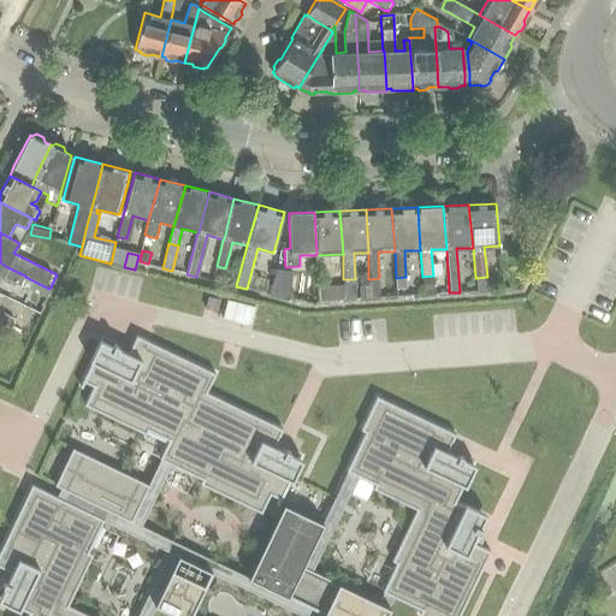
[(25,276),(7,267),(0,262),(0,278),(1,277),(19,286),(25,277),(25,276)]
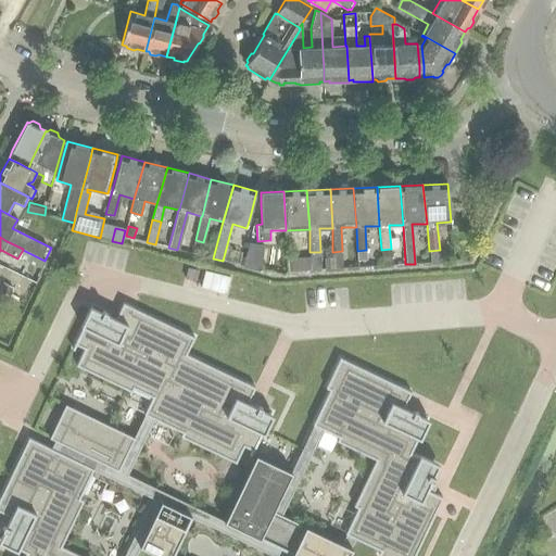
[(250,242),(243,266),(261,272),(264,245),(250,242)]
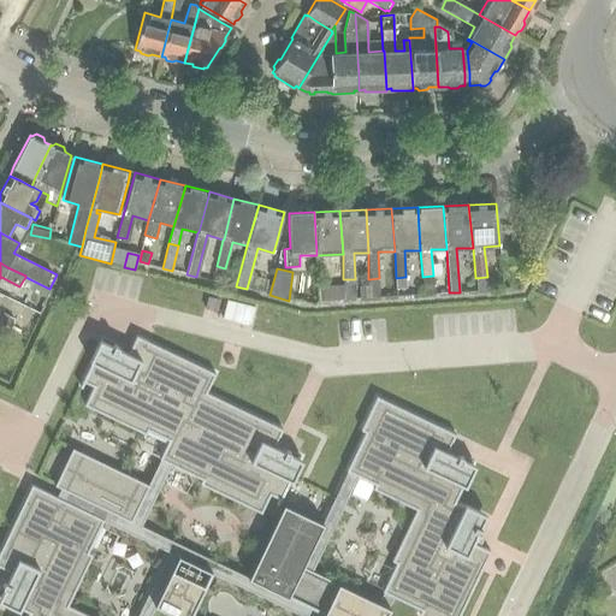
[(434,276),(433,276),(422,277),(424,296),(436,295),(434,276)]
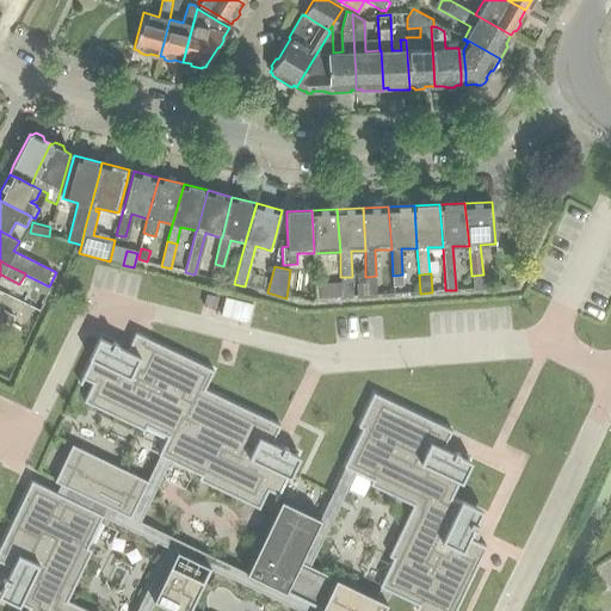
[(402,275),(393,276),(393,287),(403,287),(402,275)]
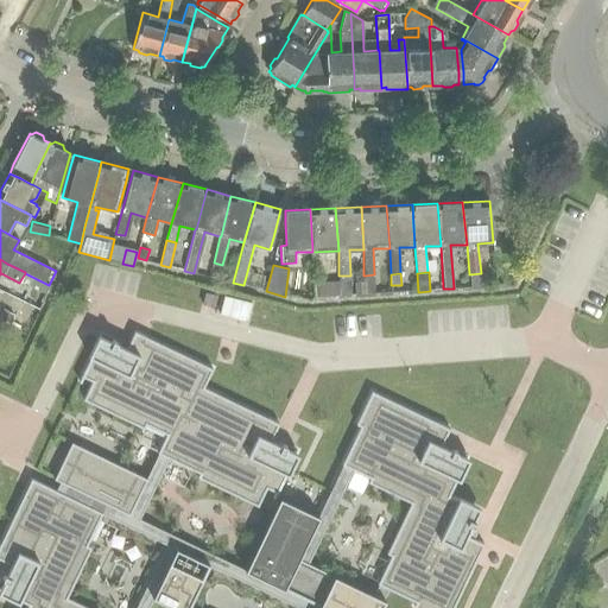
[(481,273),(469,274),(470,287),(482,286),(481,273)]
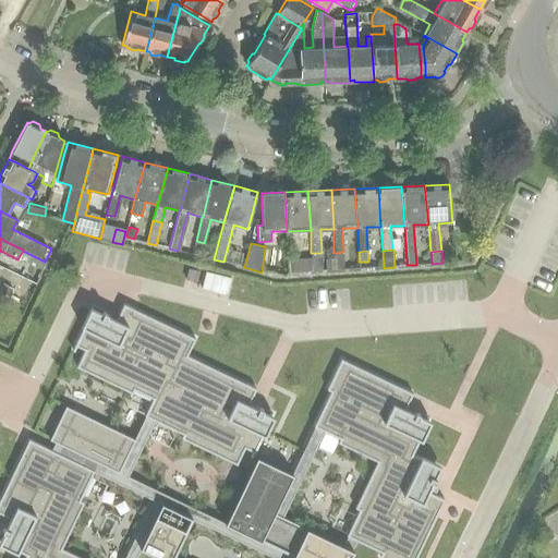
[(343,252),(335,253),(335,258),(336,269),(343,269),(343,252)]
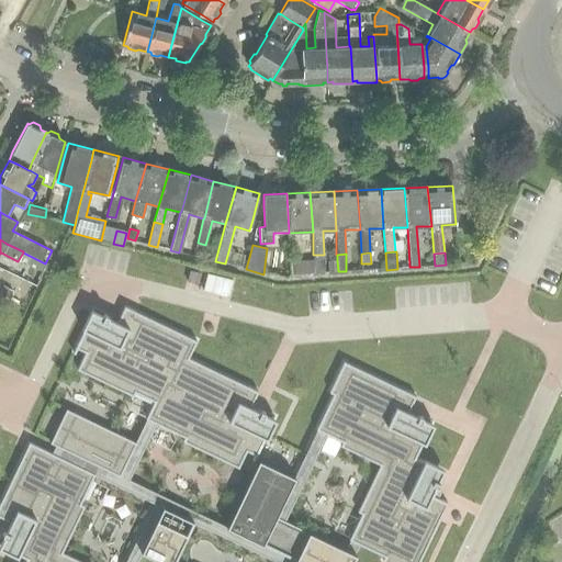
[(324,255),(313,255),(314,260),(314,273),(324,272),(324,255)]
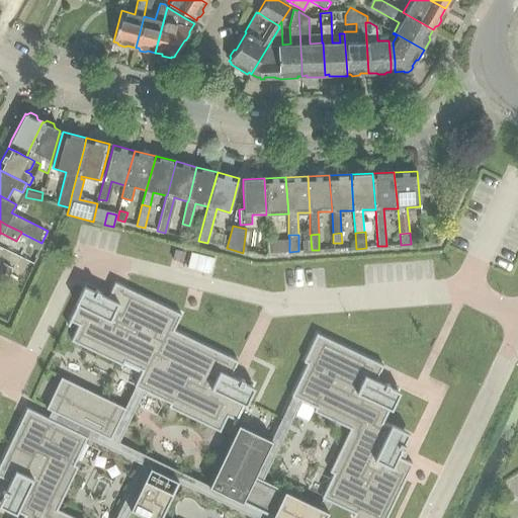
[(289,253),(289,252),(289,240),(268,241),(268,254),(289,253)]
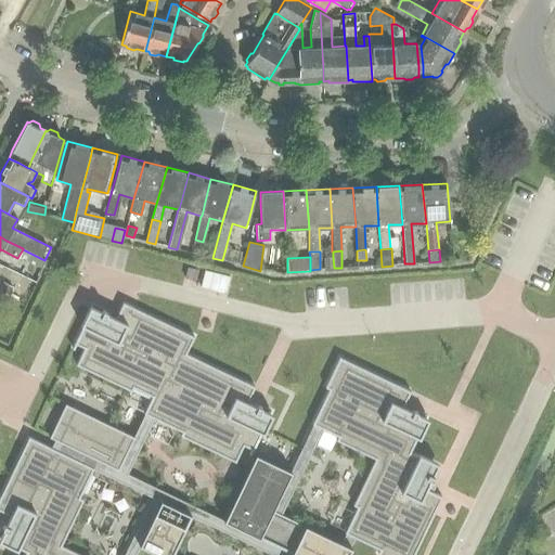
[(333,257),(324,258),(325,269),(334,268),(333,257)]
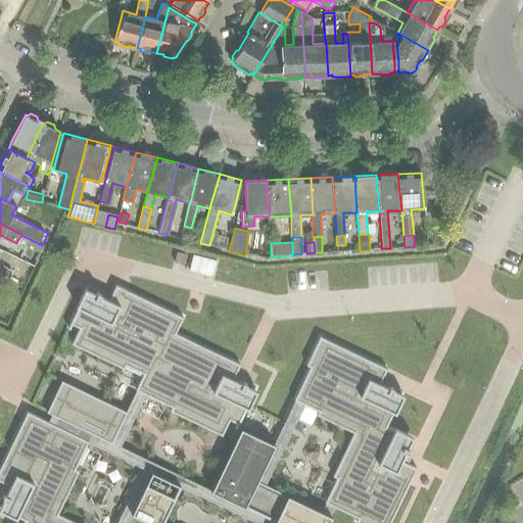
[(184,265),(187,254),(177,252),(174,262),(184,265)]
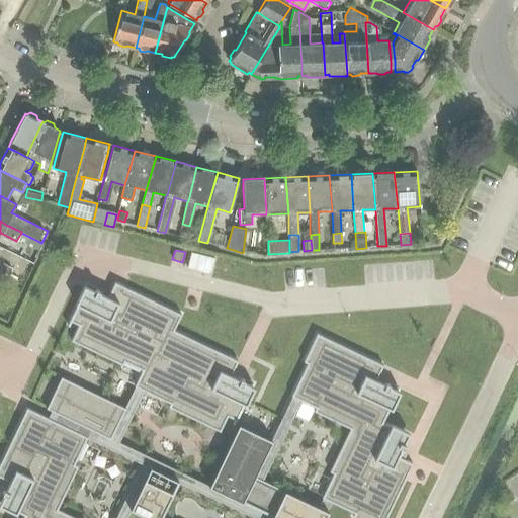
[(190,252),(187,268),(210,273),(214,258),(190,252)]
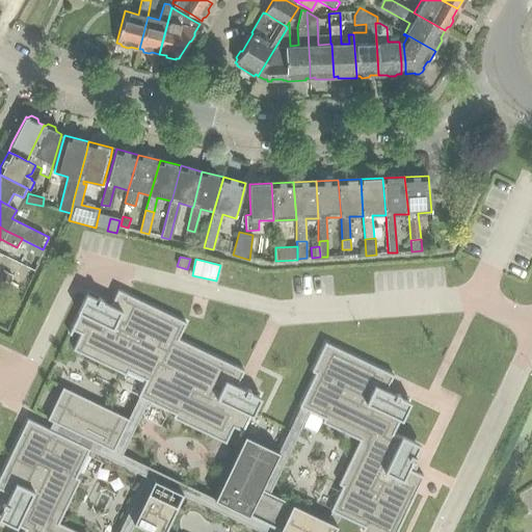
[(2,270),(0,274),(0,278),(8,284),(12,275),(2,270)]
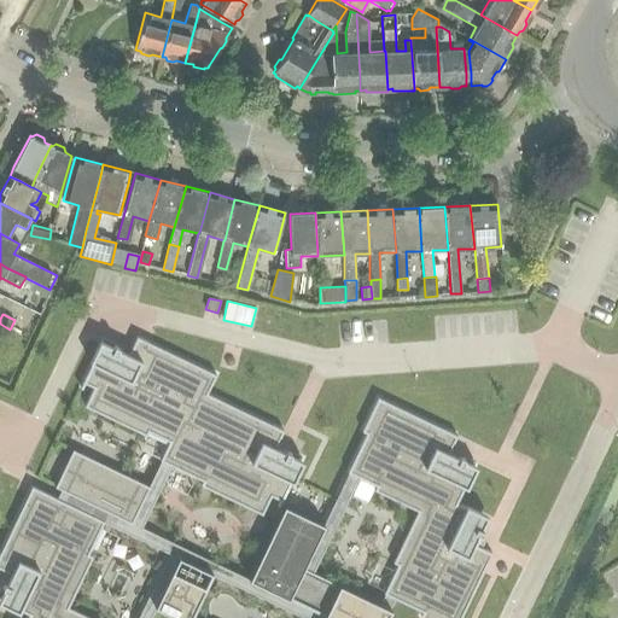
[(60,490),(68,494),(65,497),(64,502),(56,499),(31,487),(16,520),(0,552),(0,569),(4,571),(11,575),(13,576),(11,581),(9,586),(6,584),(4,584),(4,586),(1,588),(4,589),(6,590),(1,601),(19,611),(29,614),(27,617),(151,617),(156,608),(176,617),(191,617),(211,575),(302,617),(386,617),(391,611),(390,610),(395,599),(423,612),(420,617),(423,617),(460,617),(472,594),(491,553),(482,548),(474,544),(472,544),(474,540),(477,534),(479,535),(481,536),(482,534),(483,531),(482,530),(479,529),(484,518),(465,508),(456,505),(464,488),(473,468),(462,462),(464,461),(465,459),(461,458),(460,456),(459,459),(458,461),(447,455),(448,454),(449,452),(452,447),(456,436),(442,429),(378,398),(361,431),(366,433),(363,438),(322,525),(284,506),(249,579),(141,528),(172,466),(203,481),(200,485),(262,514),(270,496),(280,501),(278,506),(279,507),(291,483),(299,464),(289,458),(290,455),(291,454),(287,453),(286,452),(285,454),(284,455),(280,454),(274,450),(275,448),(279,441),(284,431),(207,394),(216,375),(136,337),(128,355),(127,357),(122,355),(117,351),(117,350),(118,348),(114,345),(112,348),(111,349),(101,344),(92,363),(80,388),(81,389),(85,383),(93,388),(85,407),(146,436),(149,431),(169,442),(159,460),(161,461),(149,487),(73,450),(54,487),(60,490)]
